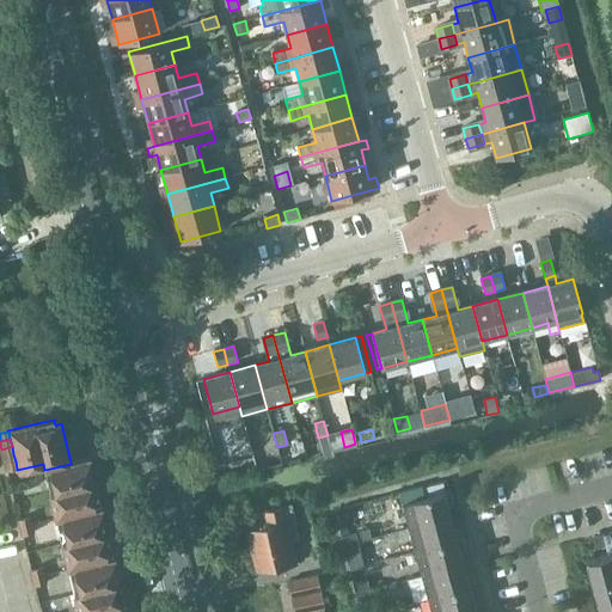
[(2,457),(13,454),(12,446),(1,450),(2,457)]
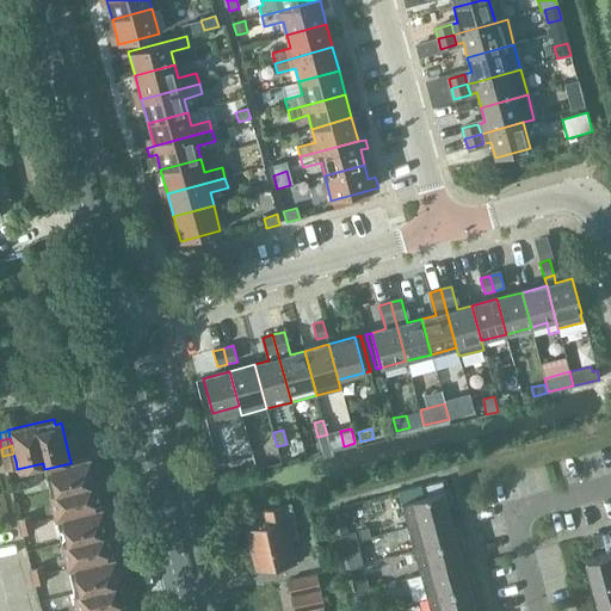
[(5,463),(16,461),(13,454),(2,456),(5,463)]
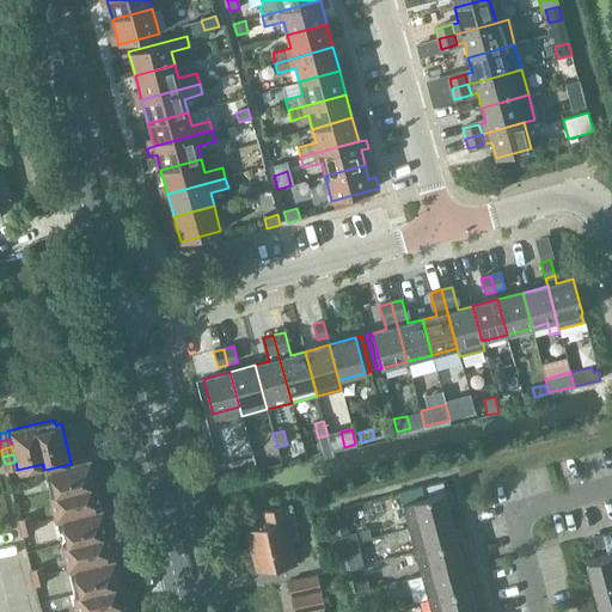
[(50,469),(56,493),(50,494),(56,520),(62,519),(102,509),(90,458),(71,463),(71,464),(50,469)]
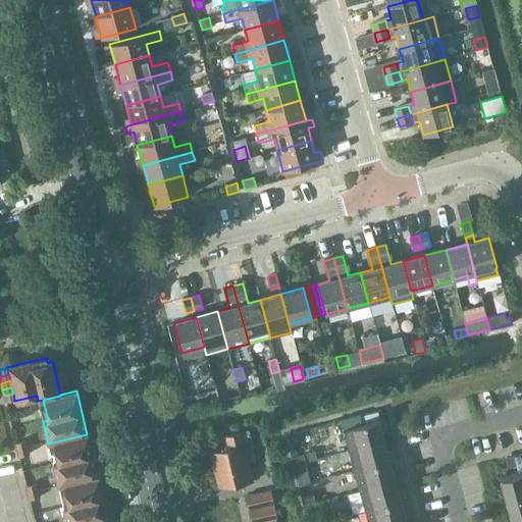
[(13,394),(4,396),(5,403),(14,400),(13,394)]
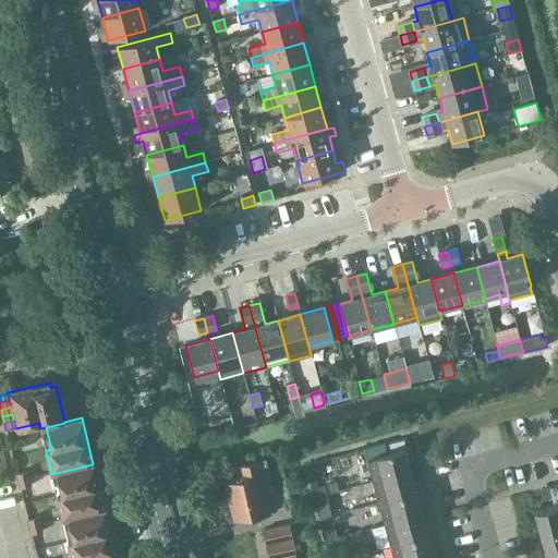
[(388,453),(405,449),(403,440),(386,445),(388,453)]
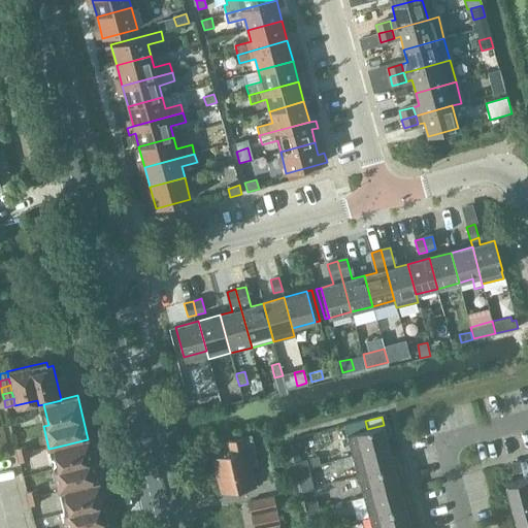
[(347,435),(366,430),(364,420),(344,425),(347,435)]
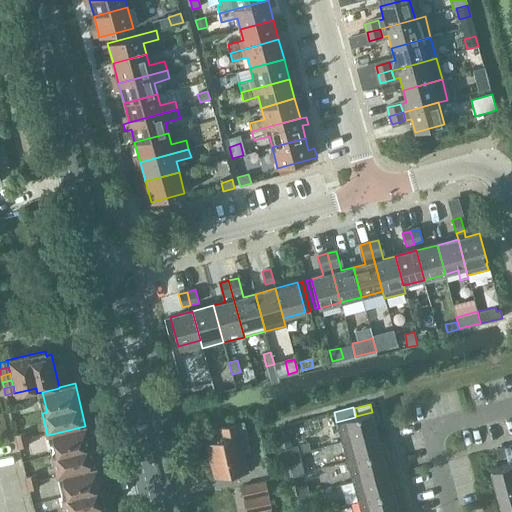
[(336,422),(342,442),(376,433),(373,422),(377,421),(375,411),(355,417),(336,422)]
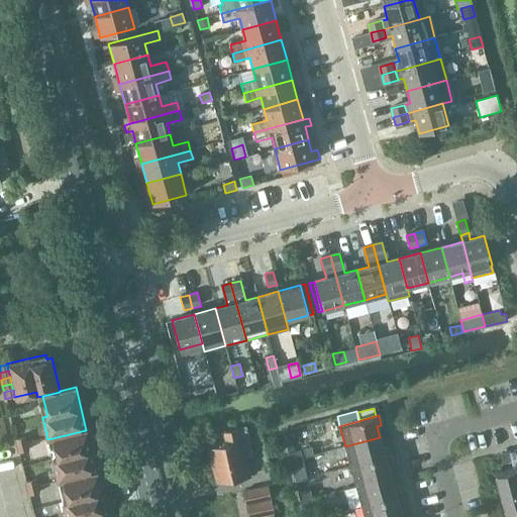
[(224,431),(227,443),(209,447),(218,484),(250,476),(245,457),(250,456),(252,452),(246,426),(224,431)]
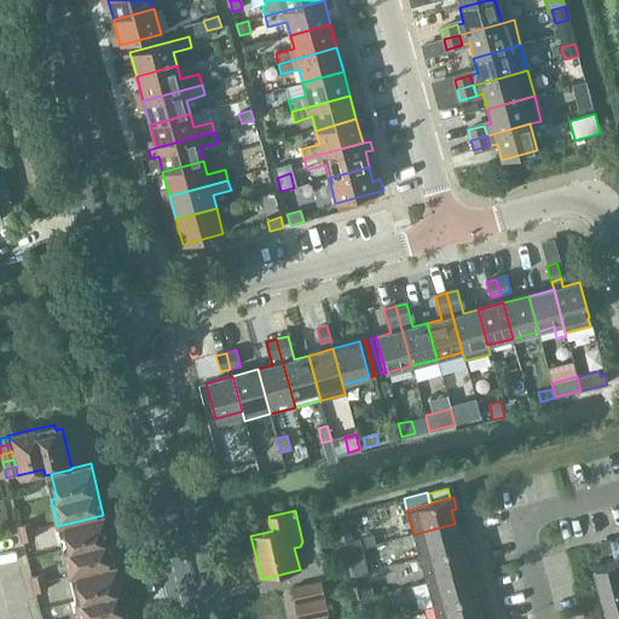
[(115,566),(109,539),(103,515),(63,525),(69,549),(63,550),(69,577),(75,576),(115,566)]
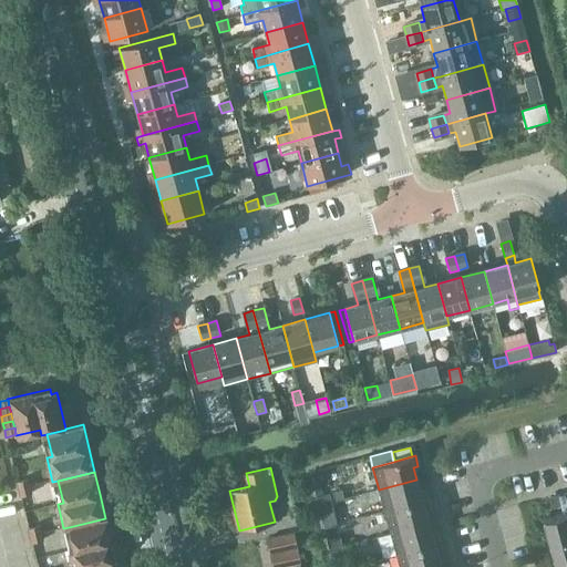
[(19,490),(29,486),(28,480),(17,482),(19,490)]
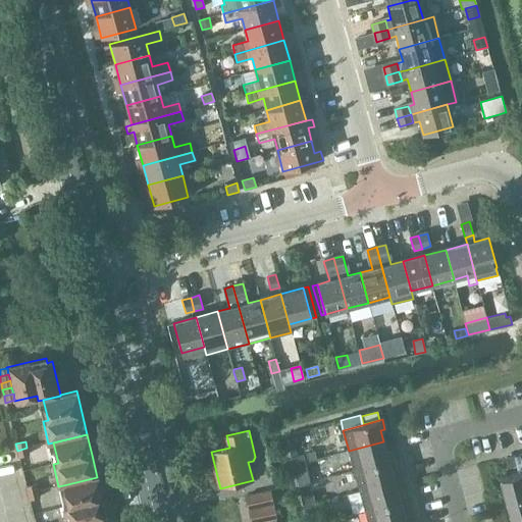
[(386,452),(383,441),(349,451),(354,471),(394,460),(390,451),(386,452)]
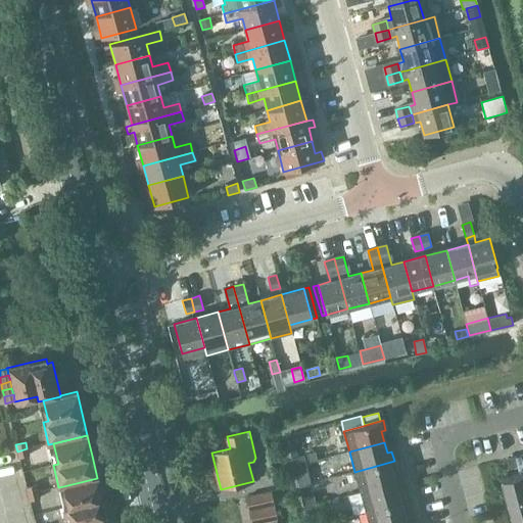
[(27,448),(17,452),(18,458),(29,456),(27,448)]
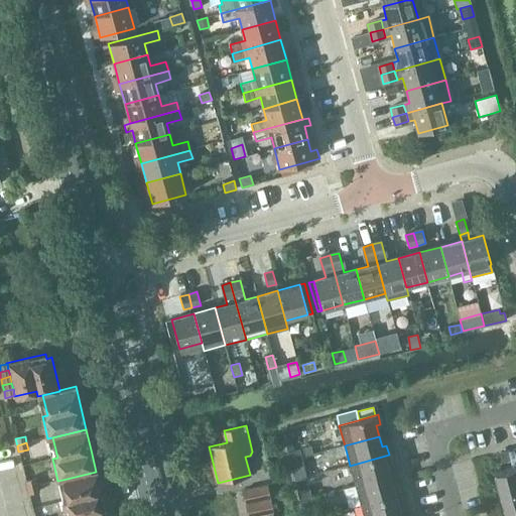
[(514,462),(512,449),(501,453),(504,463),(511,461),(512,463),(514,462)]
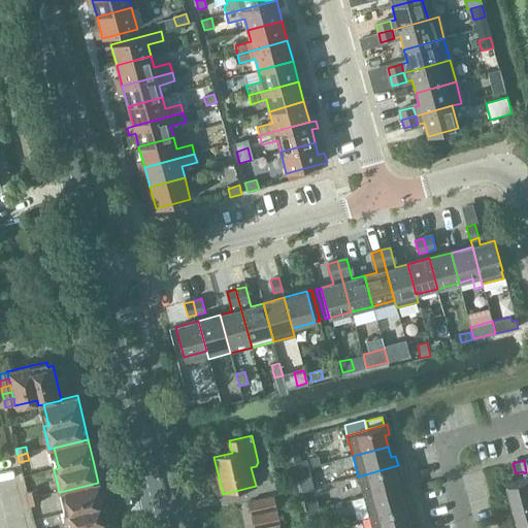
[(296,471),(308,468),(306,461),(294,464),(296,471)]
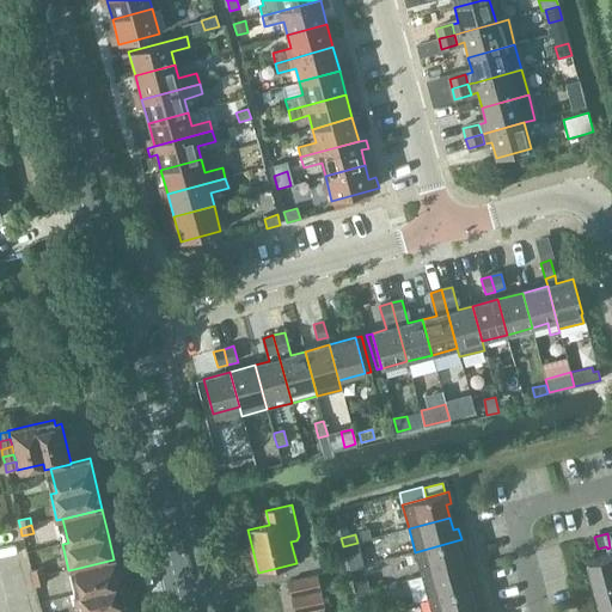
[(415,552),(421,576),(463,564),(459,552),(464,550),(461,539),(415,552)]
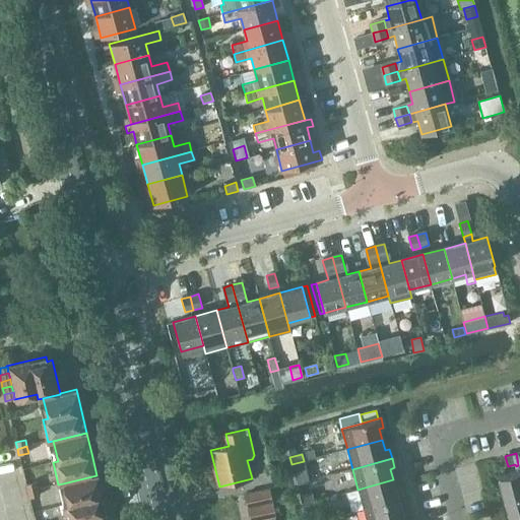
[(304,461),(291,464),(294,472),(306,469),(304,461)]
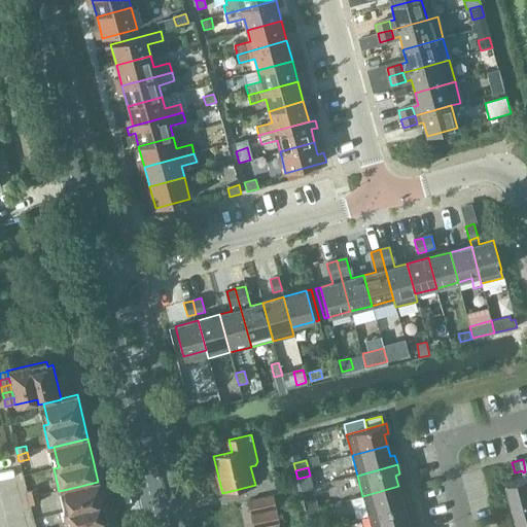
[(526,476),(526,477),(503,483),(516,526),(526,524),(526,476)]
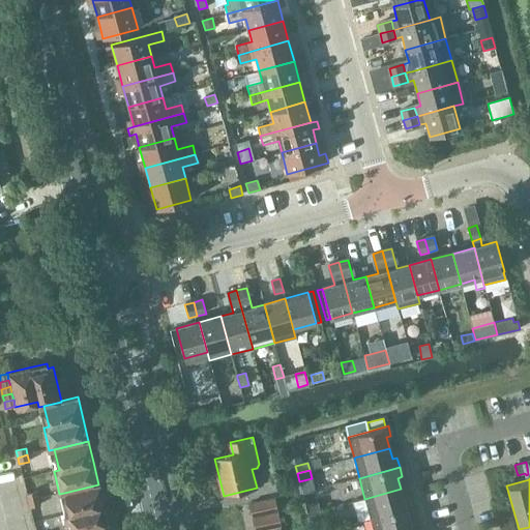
[(98,484),(64,493),(69,513),(64,514),(67,529),(99,529),(110,528),(98,484)]
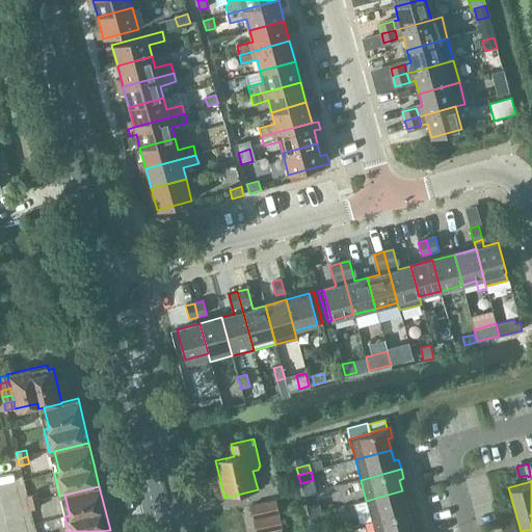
[(405,502),(402,490),(366,501),(372,521),(411,510),(409,501),(405,502)]
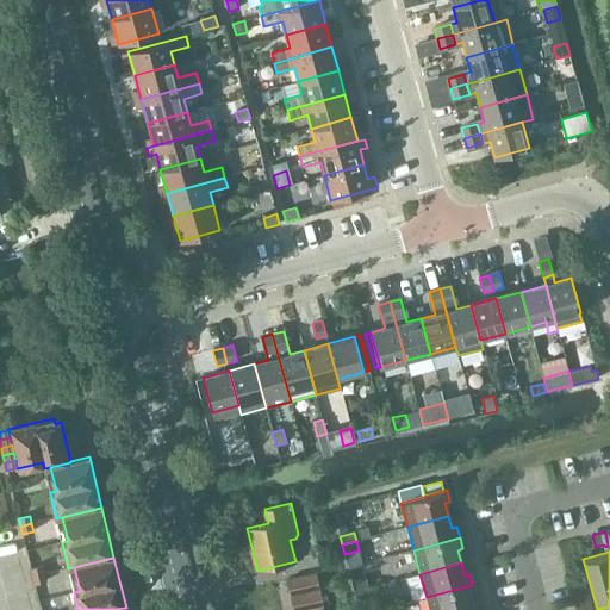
[(32,577),(43,573),(42,566),(30,568),(32,577)]
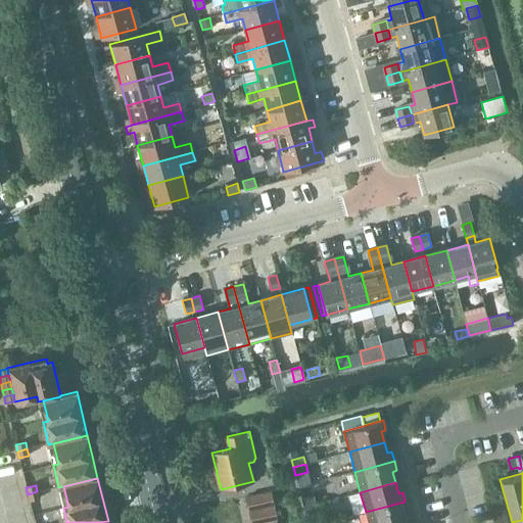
[(253,522),(257,522),(277,519),(271,490),(247,495),(253,522)]
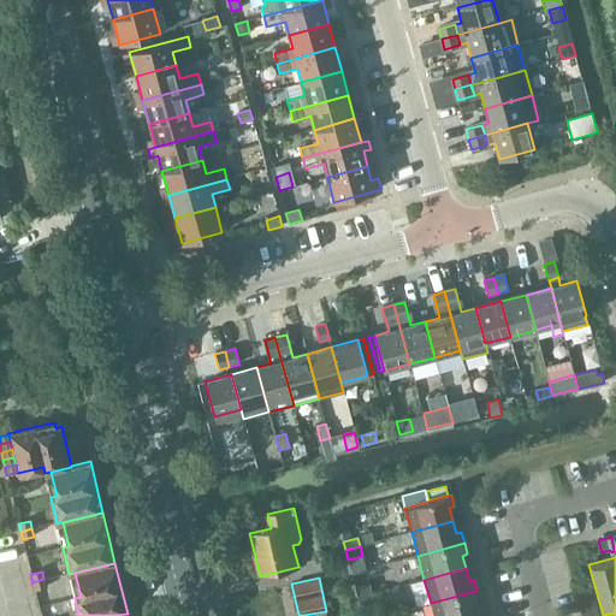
[(43,579),(33,582),(34,590),(46,587),(43,579)]
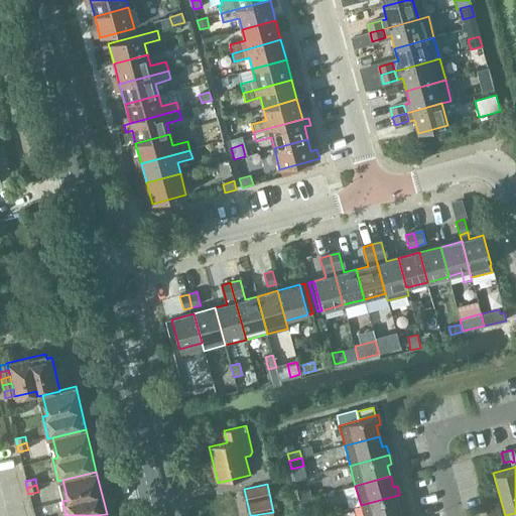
[(298,501),(311,498),(309,490),(296,493),(298,501)]
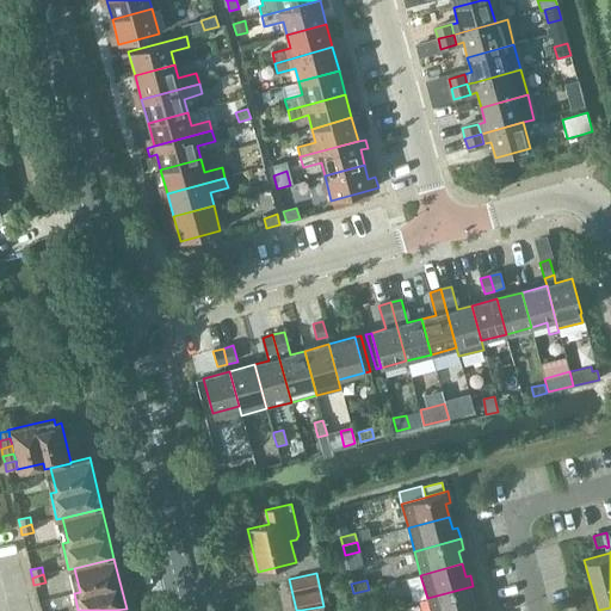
[(427,598),(430,610),(473,610),(474,610),(471,598),(476,597),(473,586),(427,598)]
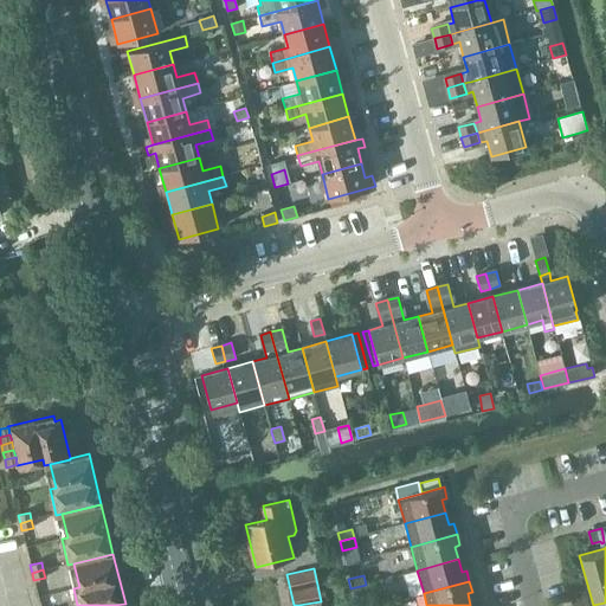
[(366,585),(350,588),(353,598),(368,594),(366,585)]
